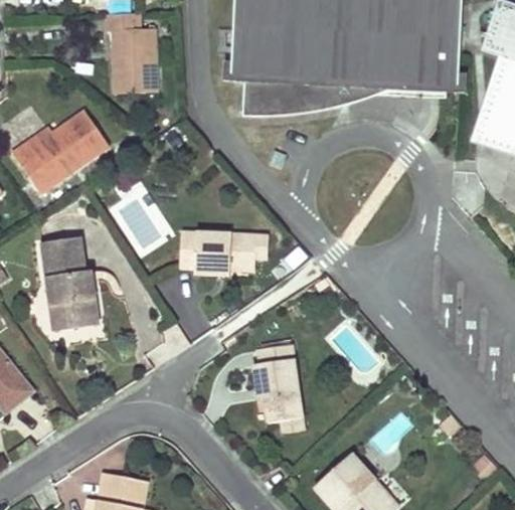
[(233,0),(231,30),(217,30),(217,52),(230,53),(229,70),(221,70),(220,91),(240,92),(239,110),(239,114),(302,112),(315,109),(337,104),(337,73),(382,75),(456,78),(458,0),(233,0)]
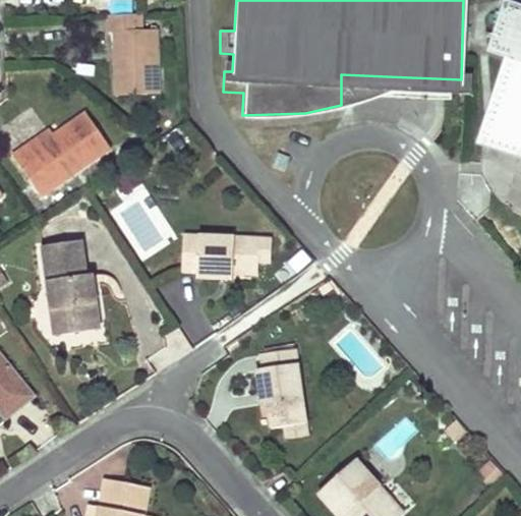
[(520,8),(503,2),(499,11),(489,42),(483,57),(502,61),(520,66),(520,72),(504,129),(510,132),(520,134),(520,8)]
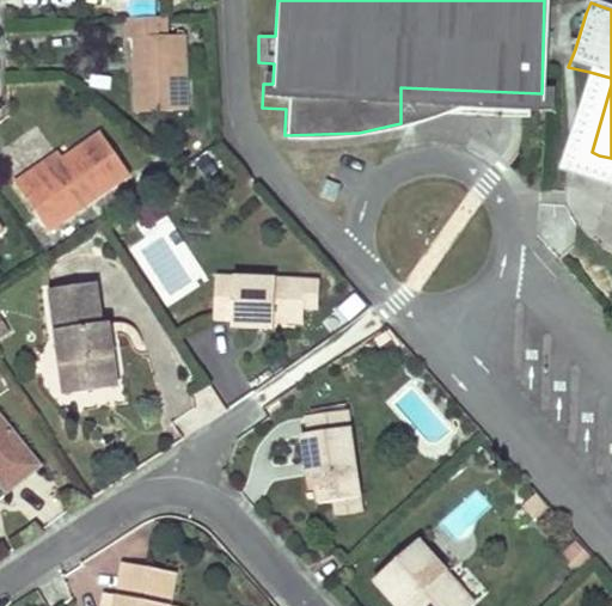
[(169,24),(169,10),(128,12),(128,30),(134,30),(135,106),(187,105),(185,25),(169,24)]
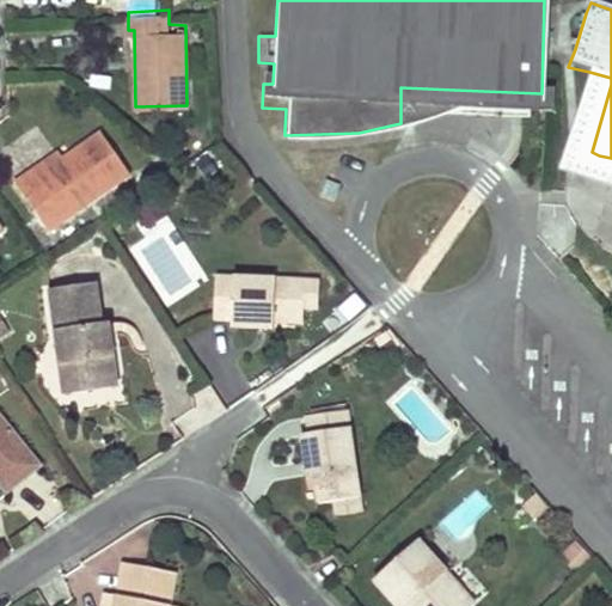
[(565,175),(611,189),(611,158),(599,155),(592,152),(611,85),(611,78),(589,72),(556,172),(565,175)]
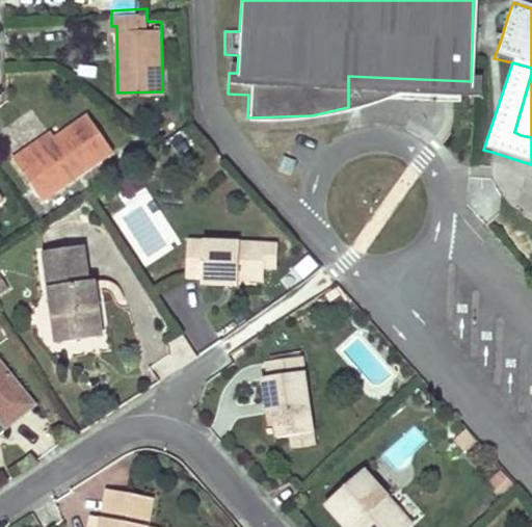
[(458,93),(470,94),(471,81),(395,78),(348,76),(348,107),(354,105),(362,104),(369,101),(378,97),(387,95),(457,99),(458,93)]
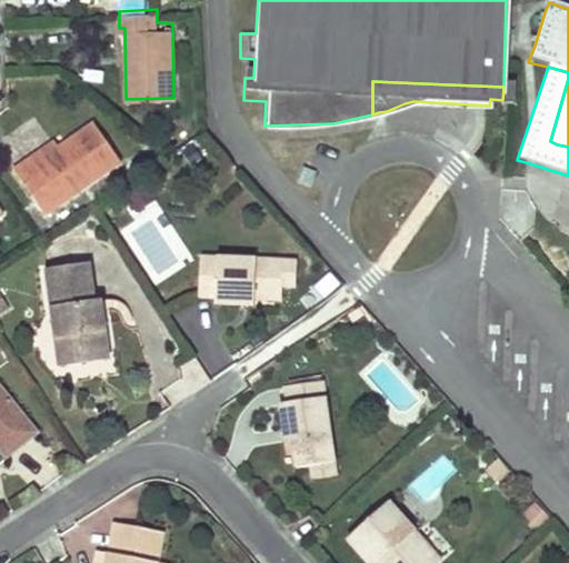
[(27,156),(12,167),(43,213),(119,160),(93,121),(56,149),(33,163),(27,156)]
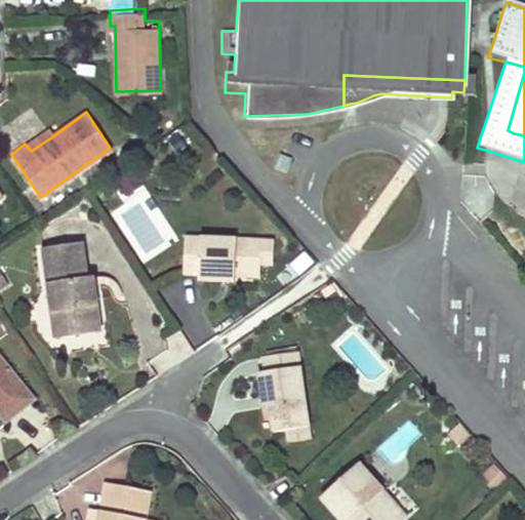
[(46,128),(25,144),(31,151),(51,137),(46,128)]
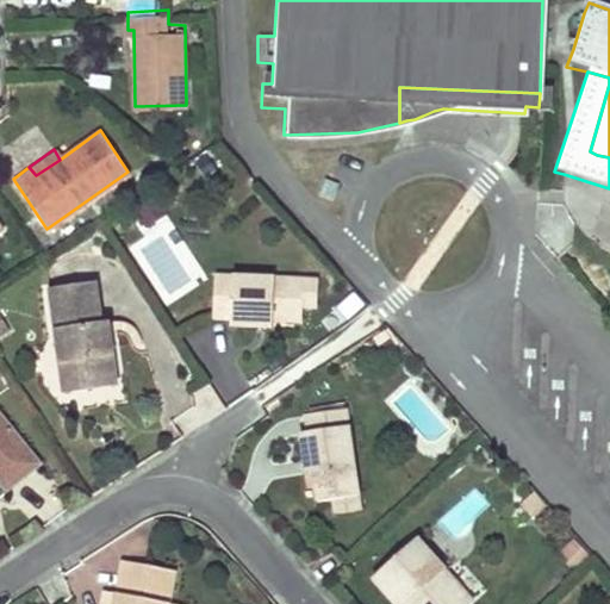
[(340,182),(325,176),(319,193),(332,198),(340,182)]
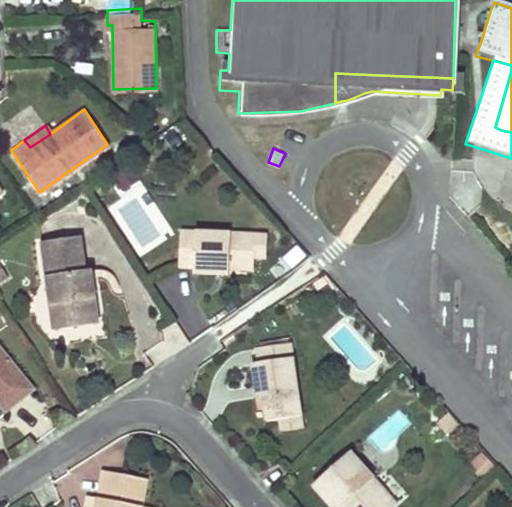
[(255,231),(180,230),(180,267),(193,268),(193,274),(231,274),(230,270),(254,270),(253,261),(255,231)]
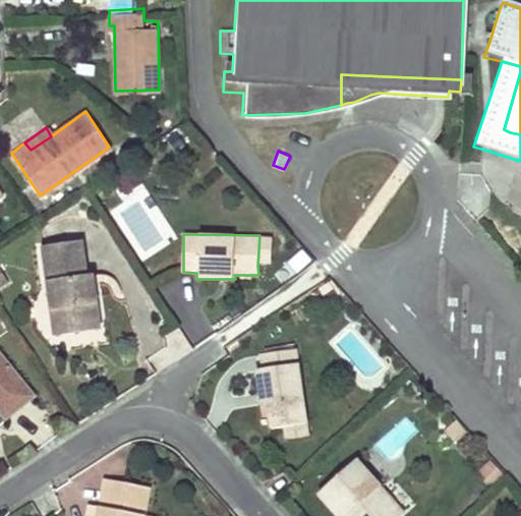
[(272,267),(271,236),(259,235),(257,266),(272,267)]
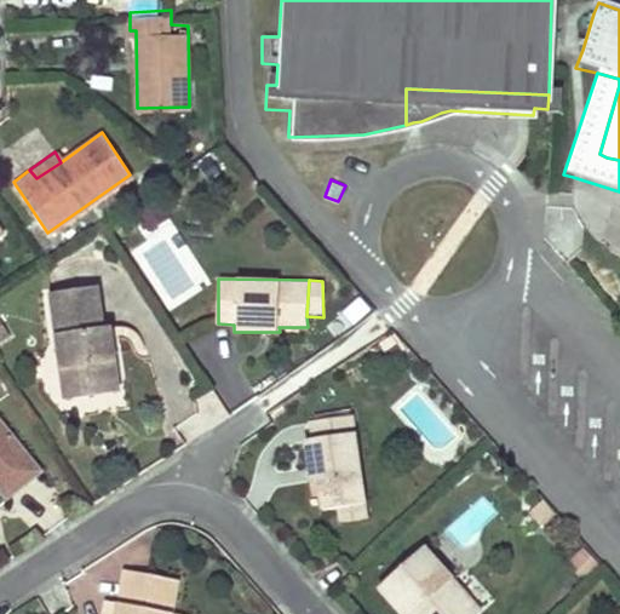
[(99,286),(49,292),(64,400),(92,396),(91,384),(121,379),(114,325),(104,326),(99,286)]
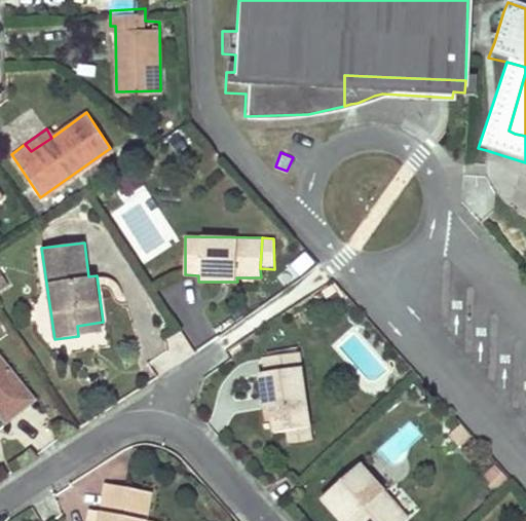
[(77,326),(78,336),(104,333),(103,322),(77,326)]
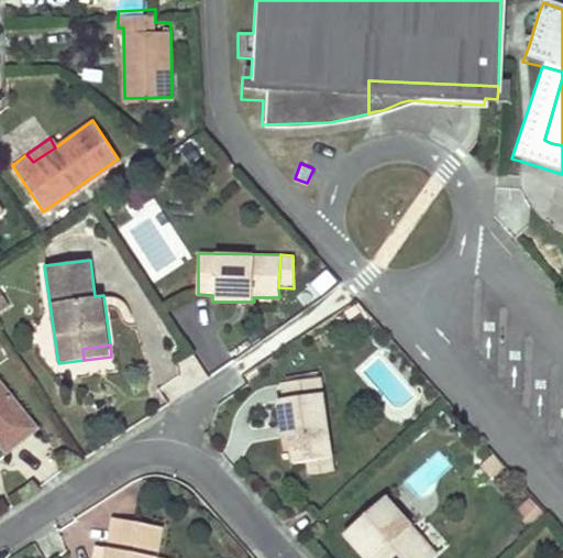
[(309,452),(334,449),(323,371),(284,376),(285,391),(275,393),(279,422),(289,420),(294,455),(309,452)]
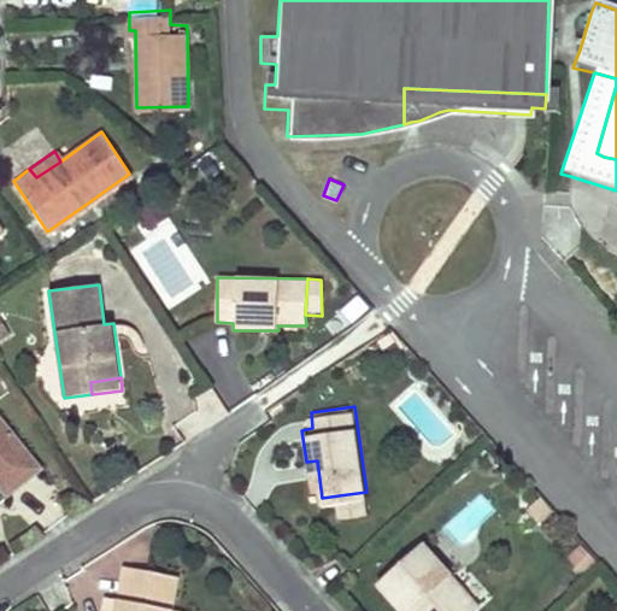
[(0,489),(7,498),(43,468),(0,413),(0,489)]
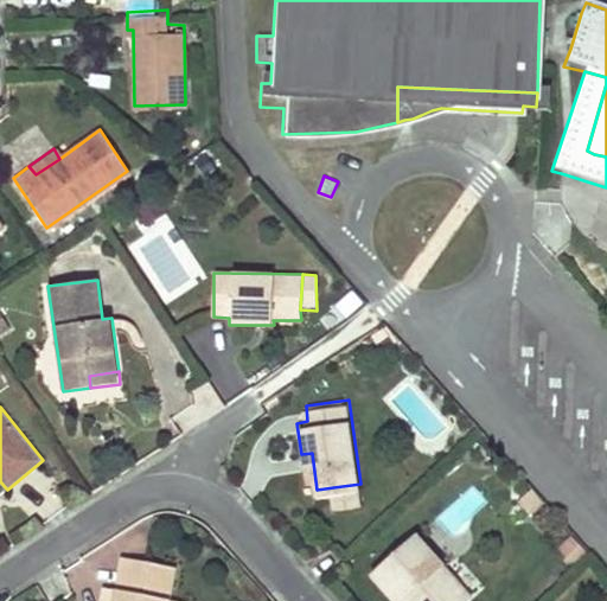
[(360,484),(333,487),(336,506),(363,503),(360,484)]
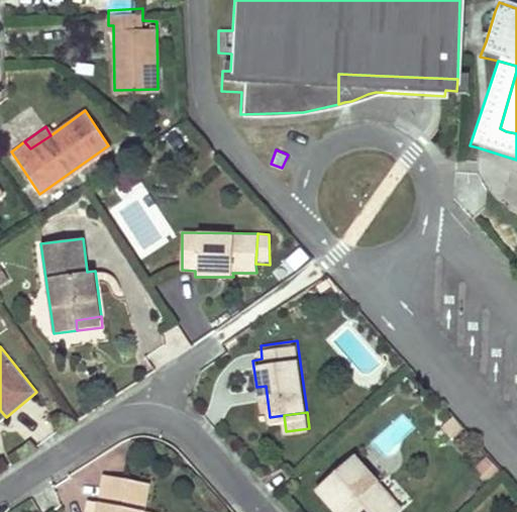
[(402,511),(346,450),(312,482),(335,509),(342,503),(349,511),(402,511)]
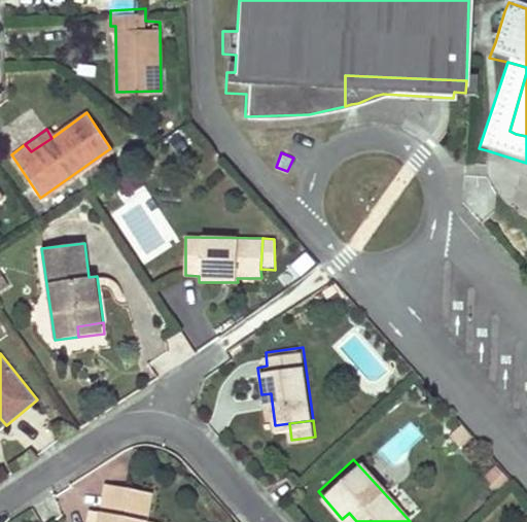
[(506,474),(495,461),(484,472),(494,484),(506,474)]
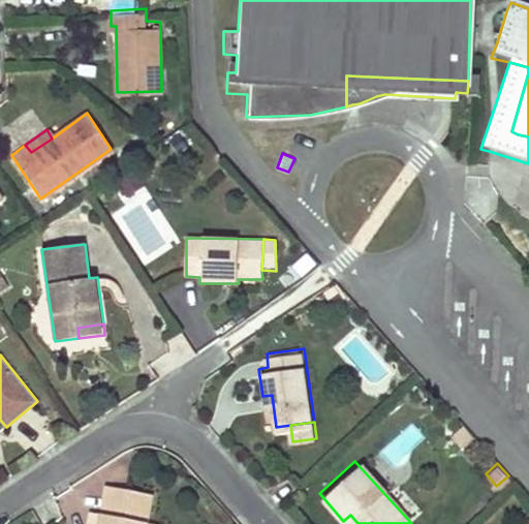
[(150,490),(103,482),(100,494),(98,506),(88,504),(83,523),(143,523),(145,519),(150,490)]
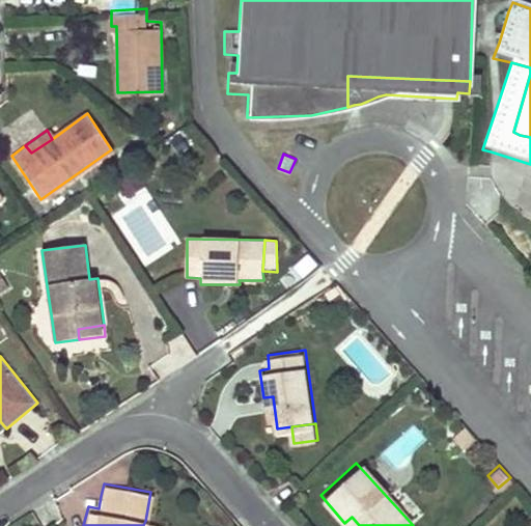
[(99,508),(101,496),(96,497),(88,506),(99,508)]
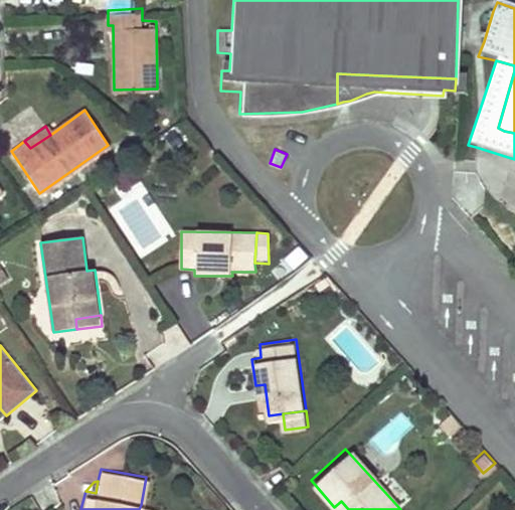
[(337,509),(348,509),(341,501),(334,507),(337,509)]
